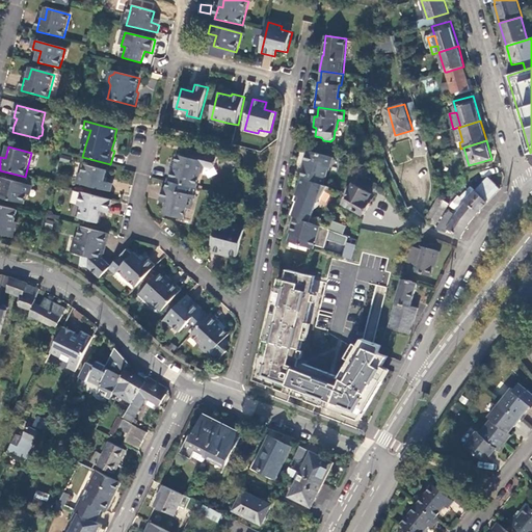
[(306,178),(326,186),(327,178),(329,179),(330,170),(331,170),(335,157),(309,150),(304,168),(308,168),(306,178)]
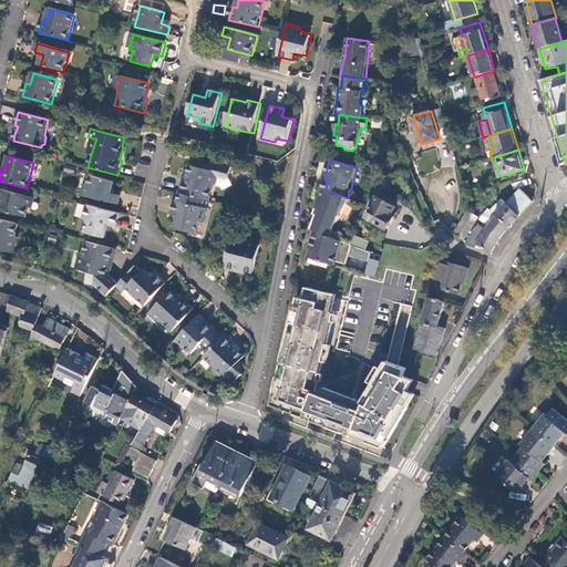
[(200,161),(199,168),(191,166),(188,173),(186,181),(185,179),(181,194),(210,202),(214,187),(217,185),(219,179),(232,183),(235,181),(237,169),(200,161)]
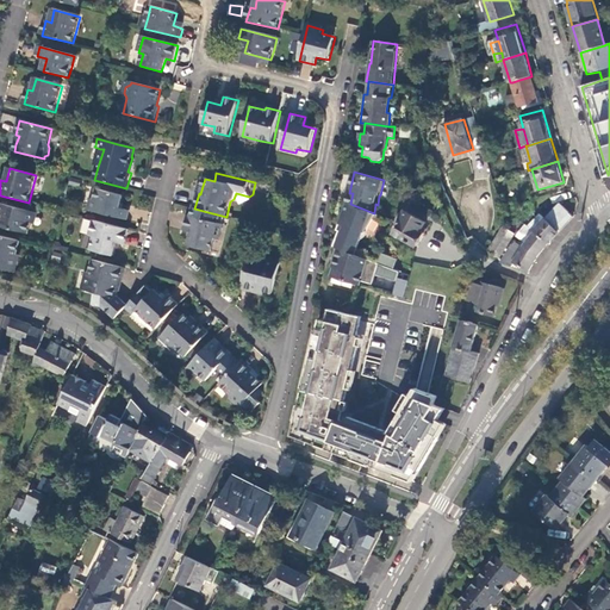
[(425,176),(414,173),(411,180),(423,184),(425,176)]
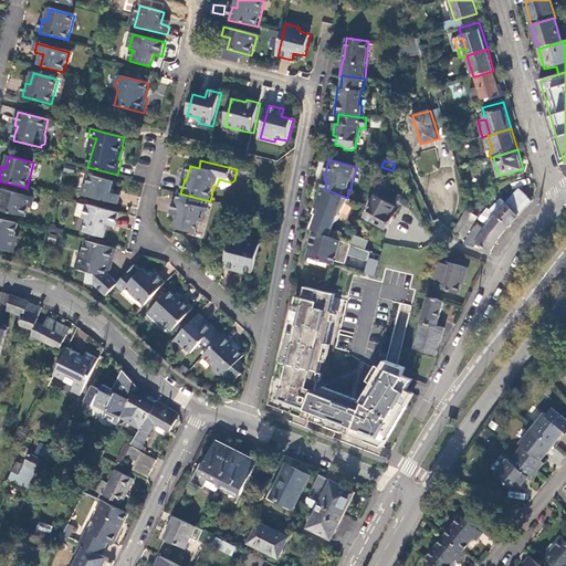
[(87,186),(85,196),(118,205),(121,196),(112,194),(114,182),(91,176),(87,186)]
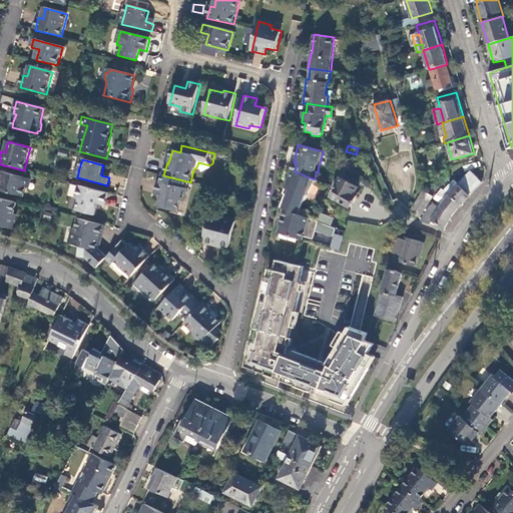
[(24,197),(26,188),(29,179),(0,171),(0,179),(5,181),(2,191),(24,197)]
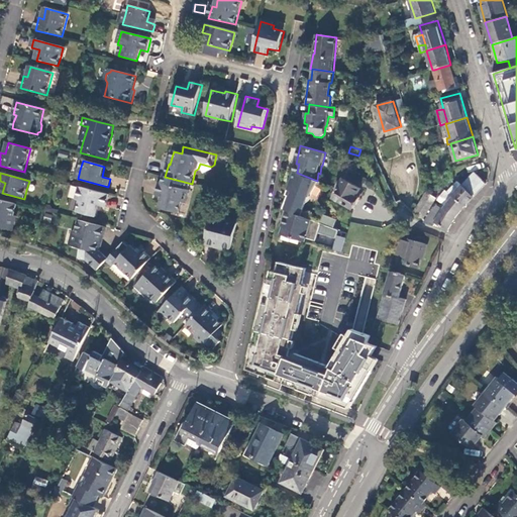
[(324,184),(317,181),(297,173),(290,191),(293,193),(291,197),(289,196),(284,209),(288,211),(302,216),(307,203),(306,203),(308,197),(311,198),(318,187),(322,189),(324,184)]
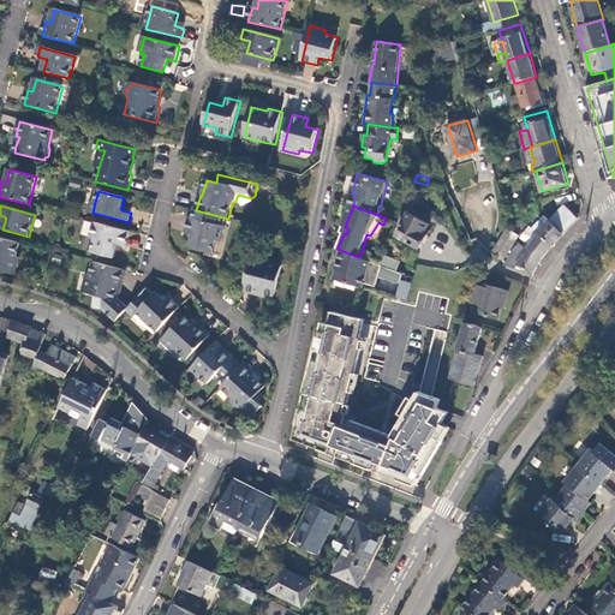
[(517,246),(506,264),(512,267),(518,269),(520,266),(535,273),(544,258),(548,252),(554,245),(560,238),(572,225),(578,219),(565,206),(550,220),(538,233),(541,234),(529,248),(520,242),(517,246)]
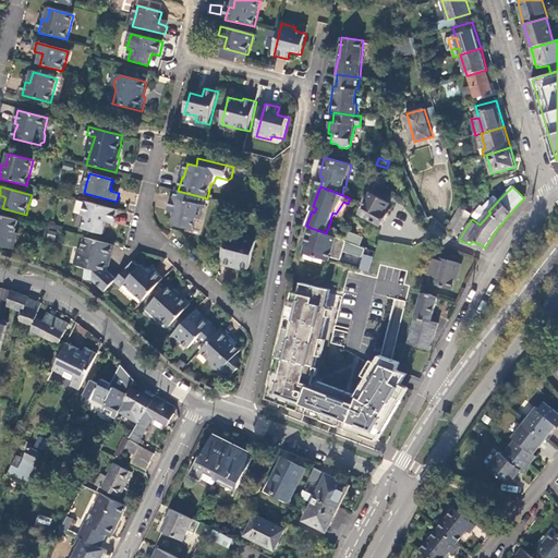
[(397,194),(387,189),(384,193),(393,198),(397,194)]
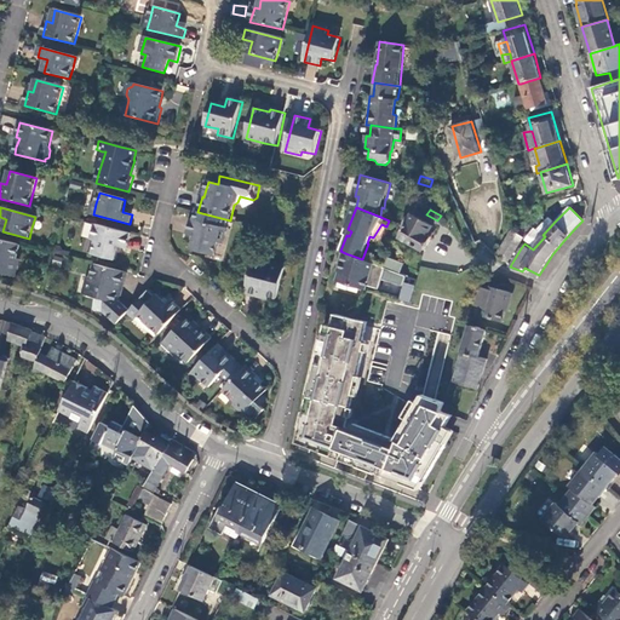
[(230,220),(197,212),(195,220),(193,220),(188,235),(196,237),(193,251),(216,257),(219,244),(224,245),(228,230),(228,229),(230,220)]
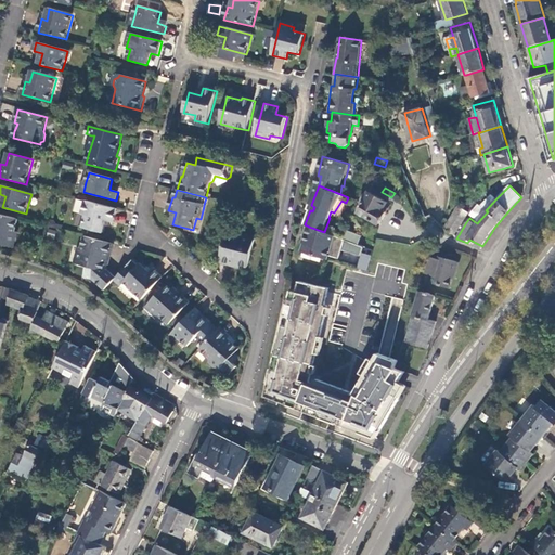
[(359,213),(381,223),(391,204),(371,192),(359,213)]
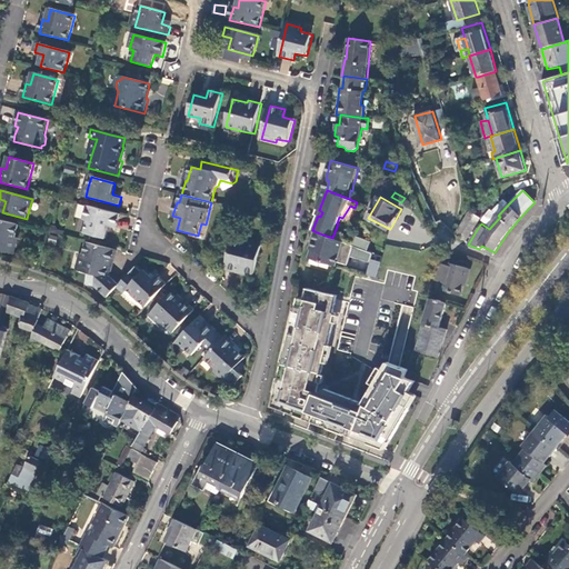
[(117,229),(121,216),(88,207),(85,220),(89,222),(86,233),(107,239),(109,227),(117,229)]
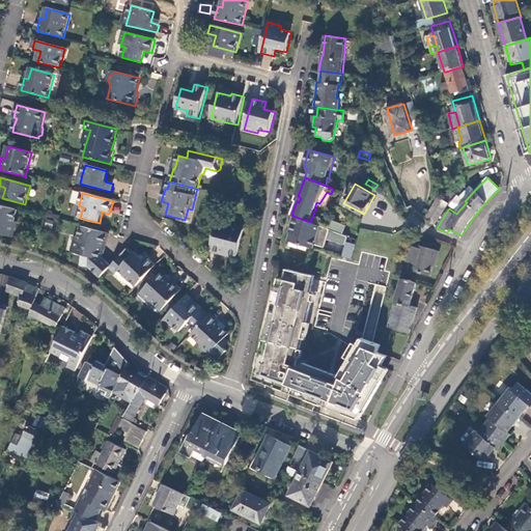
[(426,219),(436,224),(449,203),(439,197),(426,219)]
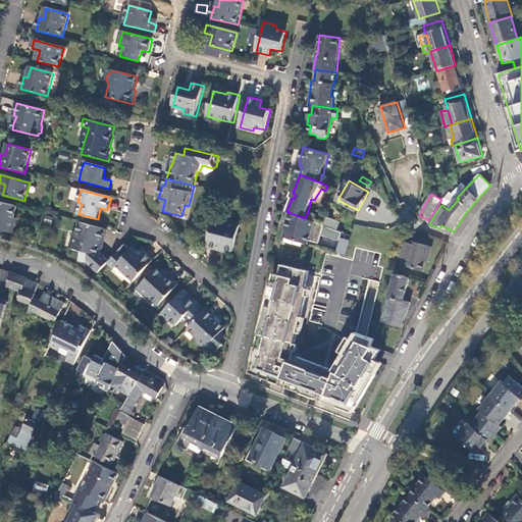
[(18,207),(0,202),(0,229),(11,232),(15,218),(18,207)]
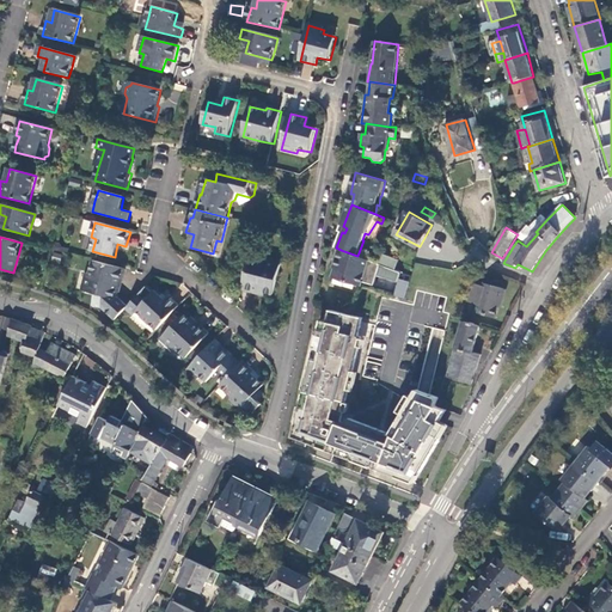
[(397,283),(401,274),(395,271),(380,265),(357,256),(341,250),(336,261),(338,262),(332,279),(359,287),(360,282),(374,287),(378,276),(397,283)]
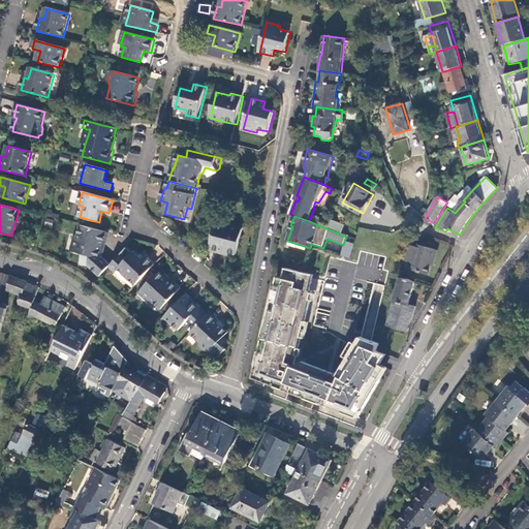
[(329,229),(341,235),(345,225),(332,220),(329,229)]
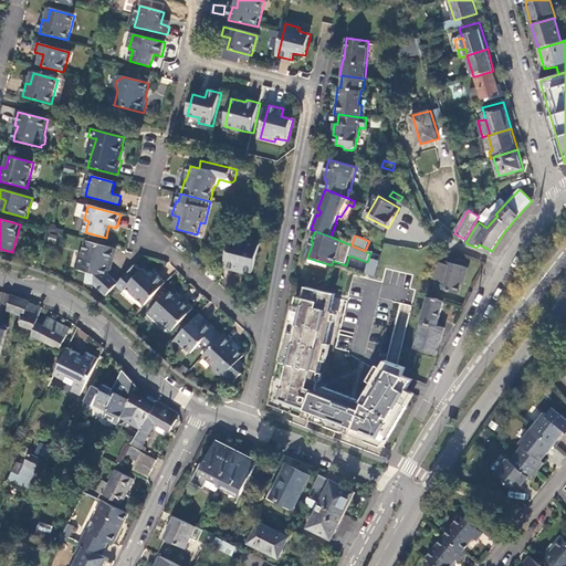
[(232,239),(224,269),(238,272),(239,270),(253,273),(260,247),(244,242),(232,239)]
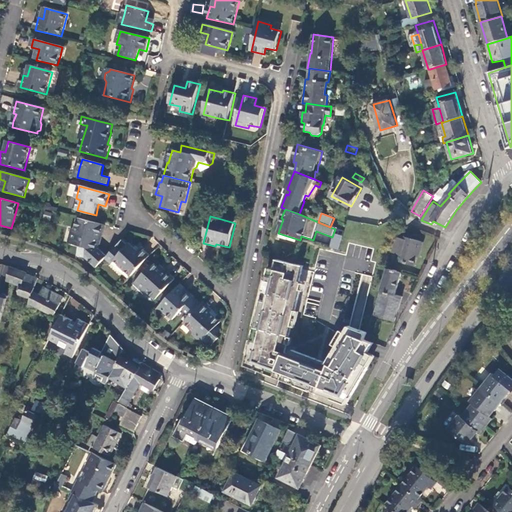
[(81,247),(79,256),(87,258),(98,269),(106,259),(108,257),(98,247),(100,238),(102,239),(106,226),(79,219),(76,230),(72,245),(81,247)]
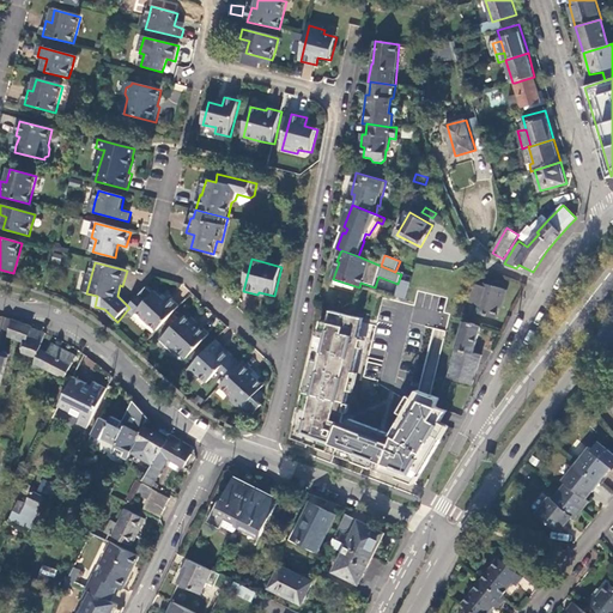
[(485,290),(473,286),(468,304),(480,308),(479,315),(497,321),(505,291),(486,286),(485,290)]
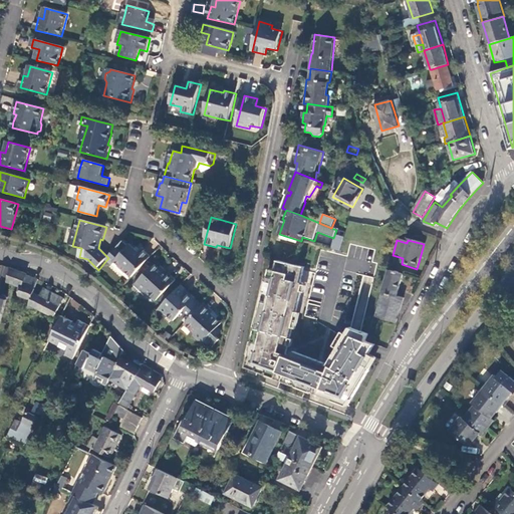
[(115,262),(130,247),(123,242),(108,258),(106,260),(112,266),(116,263),(115,262)]
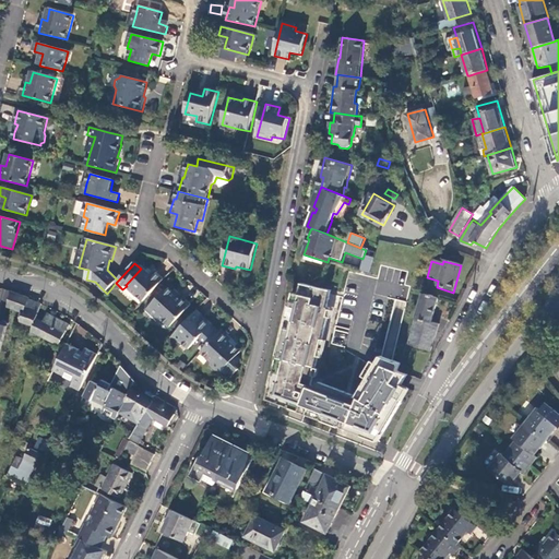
[(144,302),(165,281),(154,271),(151,275),(143,266),(141,269),(126,285),(127,286),(144,302)]
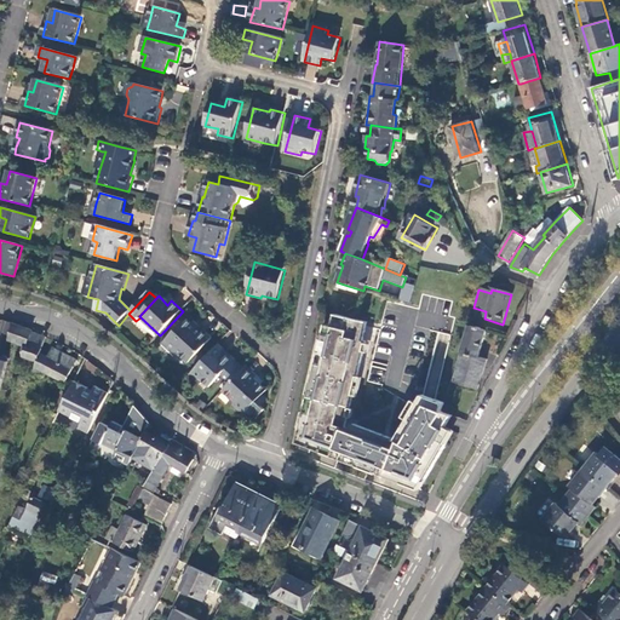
[(336,326),(329,325),(321,357),(298,442),(360,466),(378,472),(420,489),(448,431),(446,430),(447,426),(451,422),(453,417),(445,413),(447,405),(430,399),(424,396),(420,403),(415,411),(397,441),(355,424),(352,430),(346,428),(355,395),(360,377),(366,352),(368,343),(368,342),(366,340),(369,322),(338,315),(336,326)]
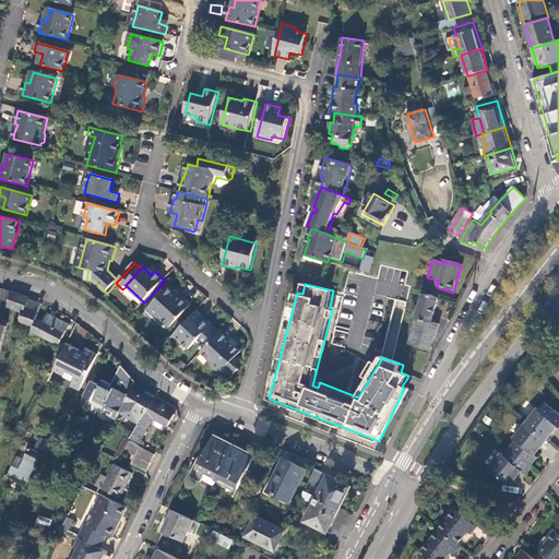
[(168,287),(150,308),(162,320),(171,329),(191,306),(181,296),(180,298),(168,287)]
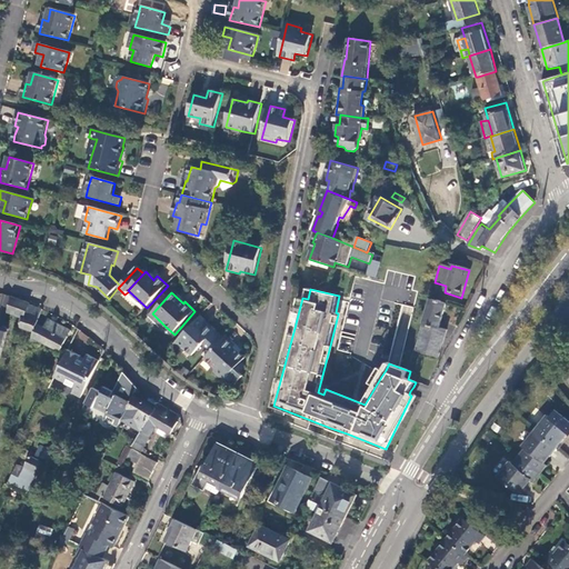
[(42,310),(30,306),(31,302),(29,301),(3,295),(0,308),(0,359),(3,360),(16,316),(26,318),(22,327),(35,332),(38,325),(42,310)]
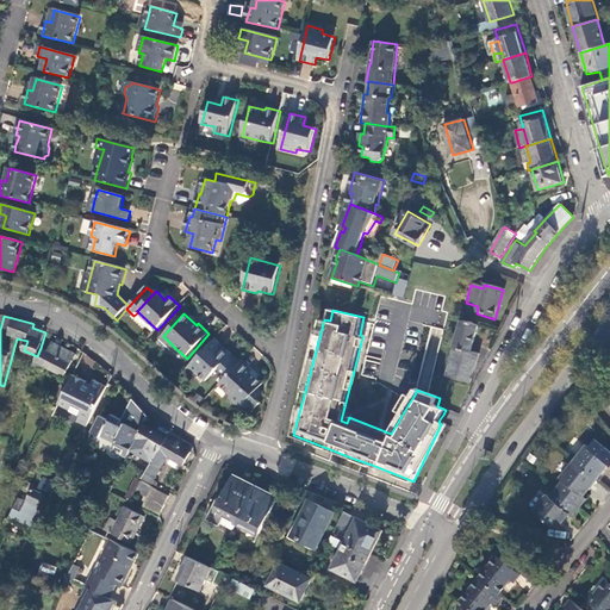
[(464,322),(456,347),(472,352),(480,327),(464,322)]
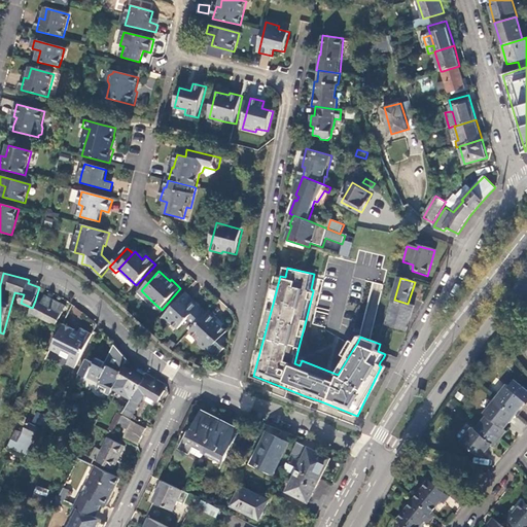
[(152,302),(141,290),(139,292),(151,304),(152,302)]
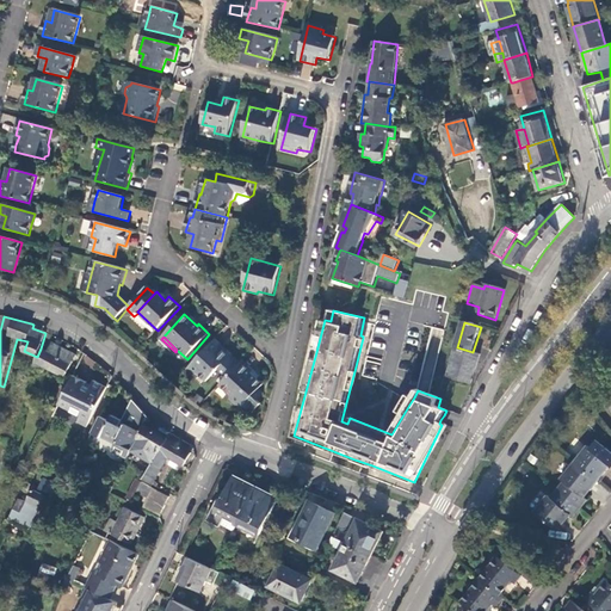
[(199,375),(208,383),(220,369),(229,377),(241,364),(227,350),(220,357),(216,353),(222,346),(216,340),(191,368),(199,375)]
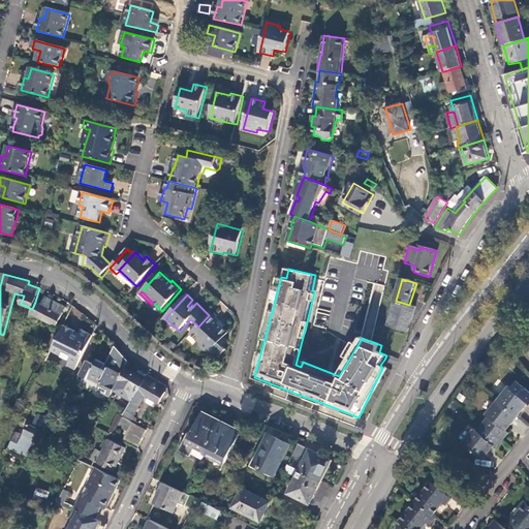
[(41,306),(35,302),(32,309),(31,314),(56,328),(66,309),(45,298),(41,306)]
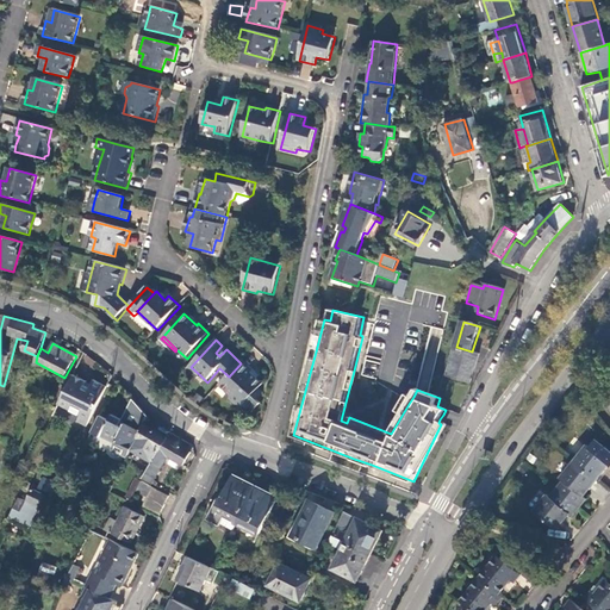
[(226,349),(222,346),(216,353),(219,356),(226,349)]
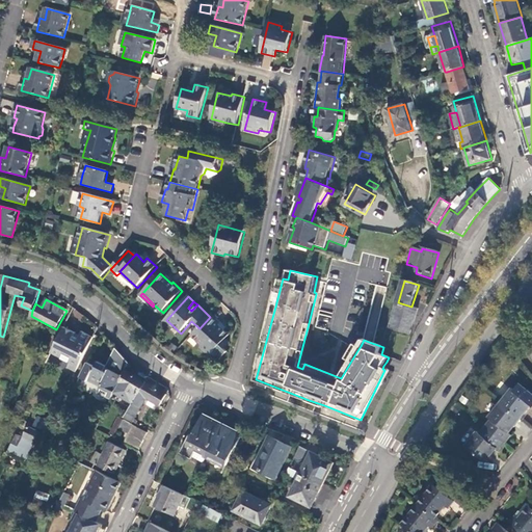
[(411,334),(419,309),(411,307),(398,302),(391,328),(411,334)]
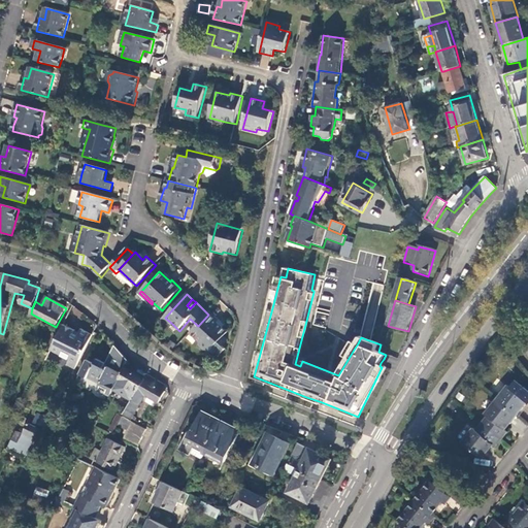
[(211,352),(219,358),(227,349),(224,347),(229,340),(225,337),(229,332),(224,328),(219,324),(220,322),(210,312),(208,315),(198,326),(191,334),(201,343),(201,348),(205,352),(208,351),(210,353),(211,352)]
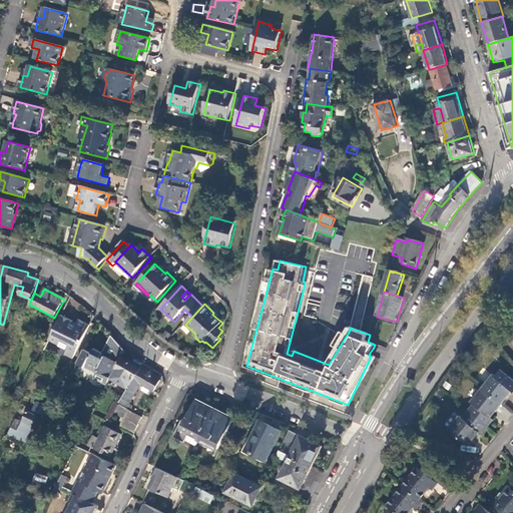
[(167,315),(160,309),(157,311),(165,318),(167,315)]
